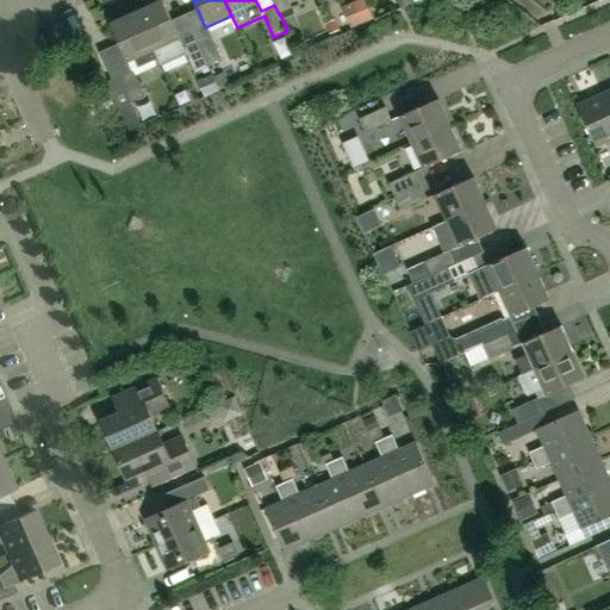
[(291,10),(286,0),(271,0),(274,5),(279,14),(280,14),(291,10)]
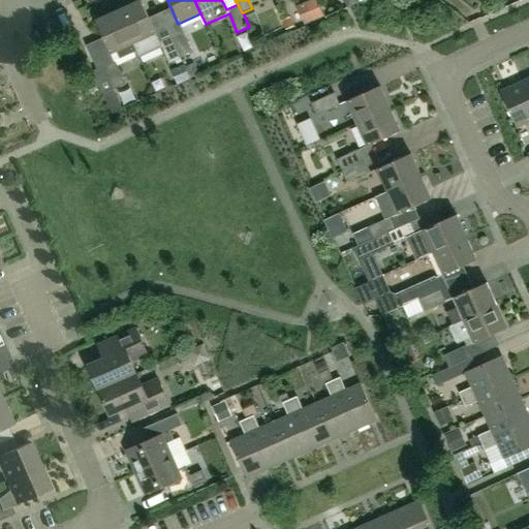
[(133,43),(155,33),(141,1),(118,10),(133,43)]
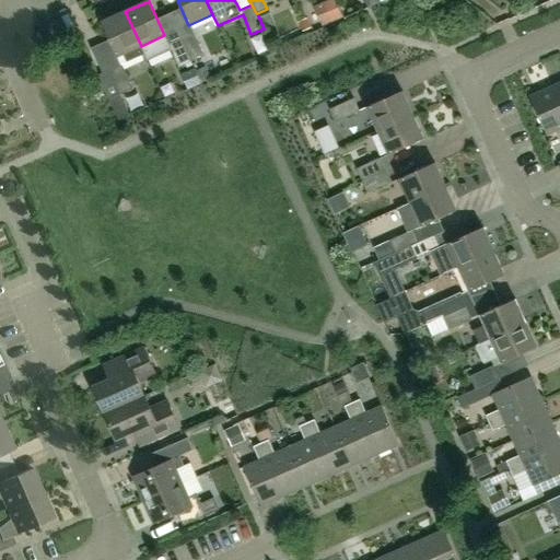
[(336,1),(316,10),(324,27),(343,18),(336,1)]
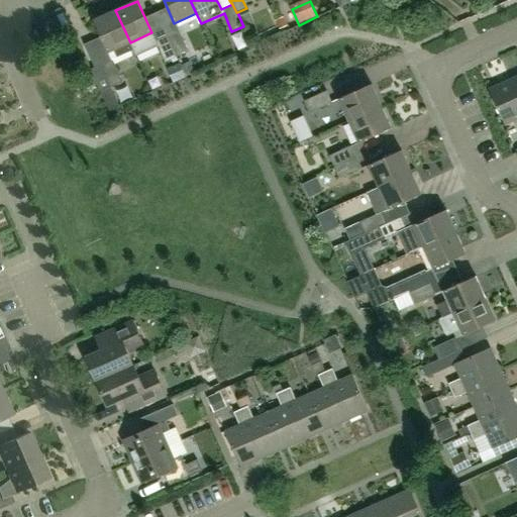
[(130,42),(115,10),(93,20),(108,53),(113,50),(116,59),(134,50),(130,42)]
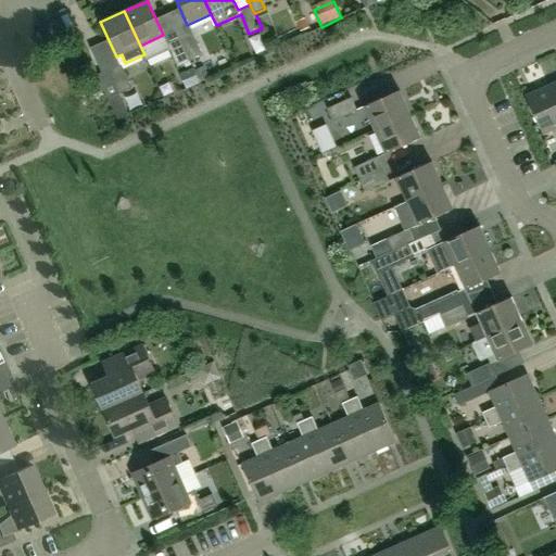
[(301,32),(310,28),(305,19),(297,23),(301,32)]
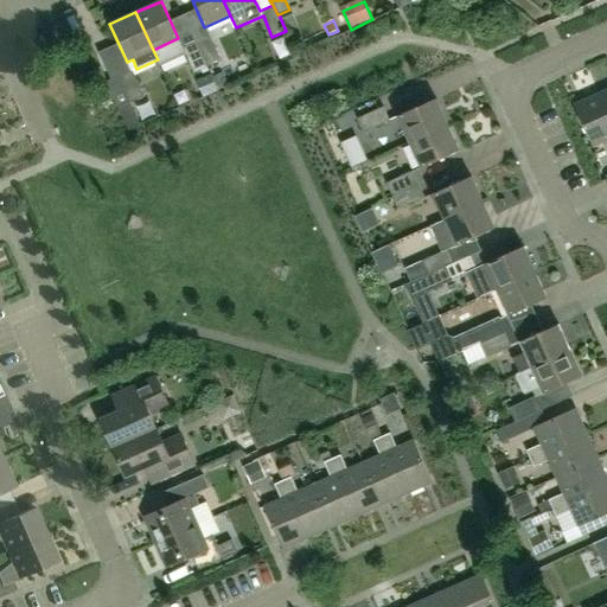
[(204,27),(178,38),(195,74),(221,62),(204,27)]
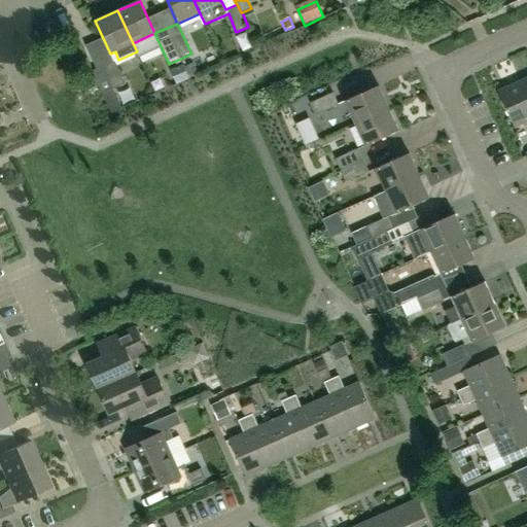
[(124,84),(113,62),(93,71),(111,113),(121,108),(113,89),(124,84)]
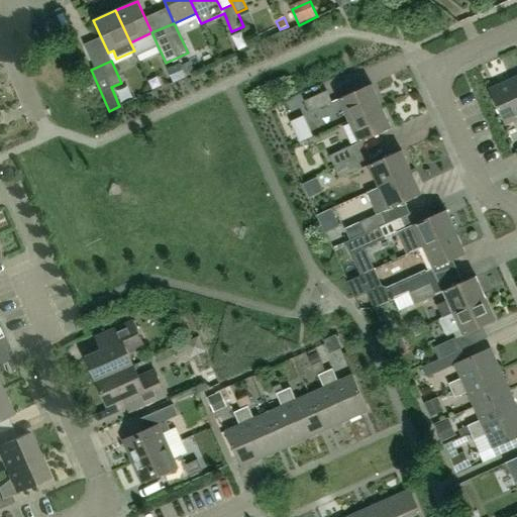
[(180,66),(186,77),(187,77),(194,73),(189,62),(180,66)]
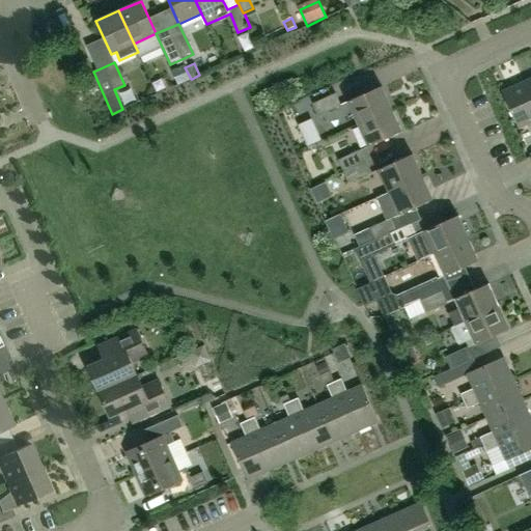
[(178,85),(191,79),(185,67),(184,65),(171,71),(178,85)]
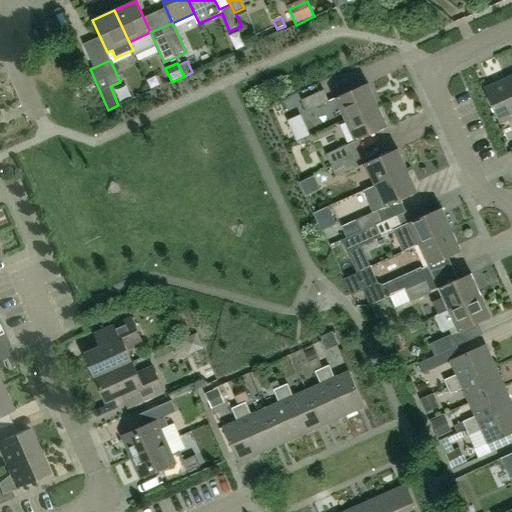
[(511,92),(506,79),(484,88),(499,124),(511,117),(511,92)]
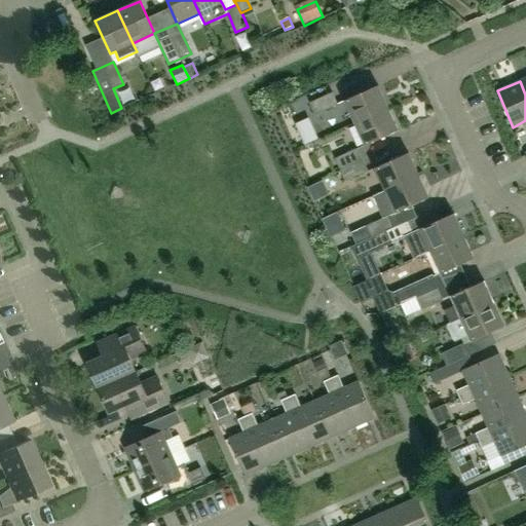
[(354,123),(387,108),(377,86),(344,101),(354,123)]
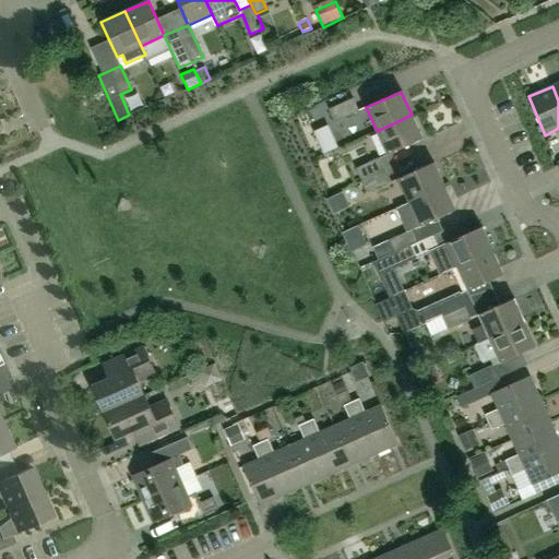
[(335,122),(359,110),(353,98),(329,109),(335,122)]
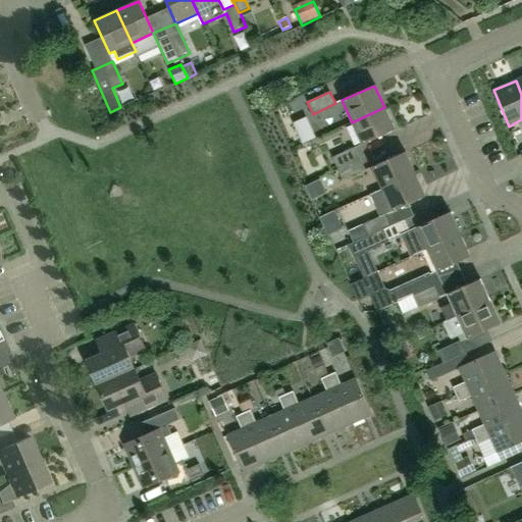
[(384,107),(352,122),(362,145),(395,129),(384,107)]
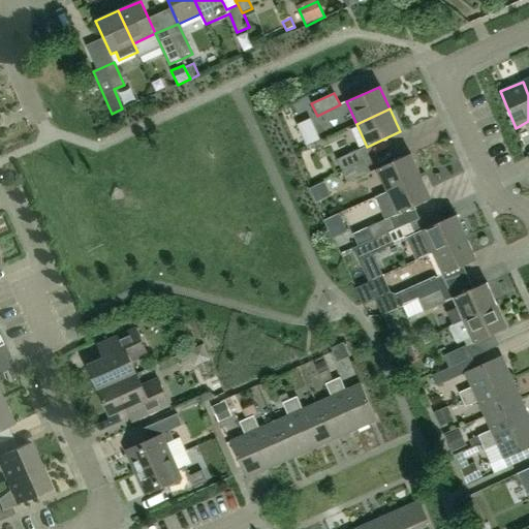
[(342,172),(365,161),(360,149),(336,159),(342,172)]
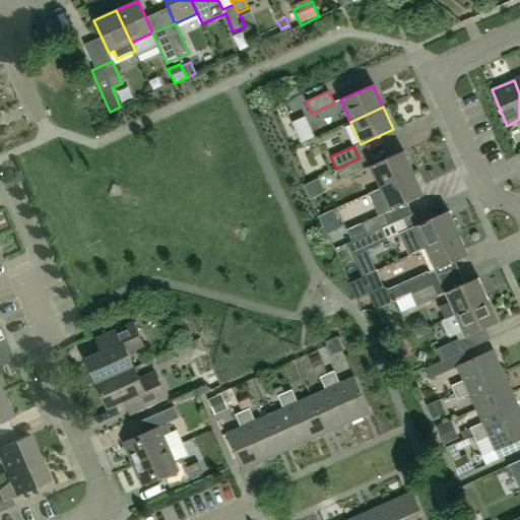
[(381,188),(413,174),(403,151),(371,167),(381,188)]
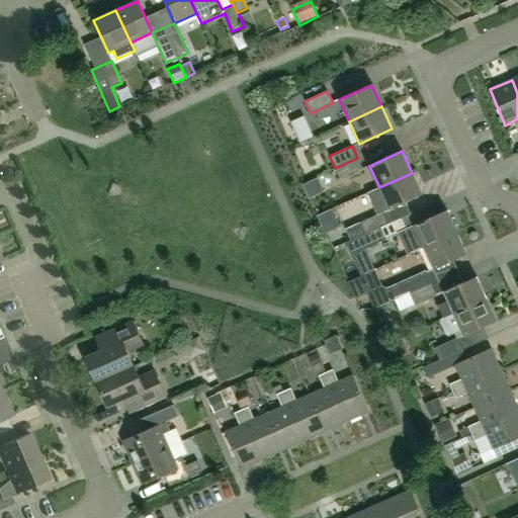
[(363,170),(357,158),(335,168),(340,180),(363,170)]
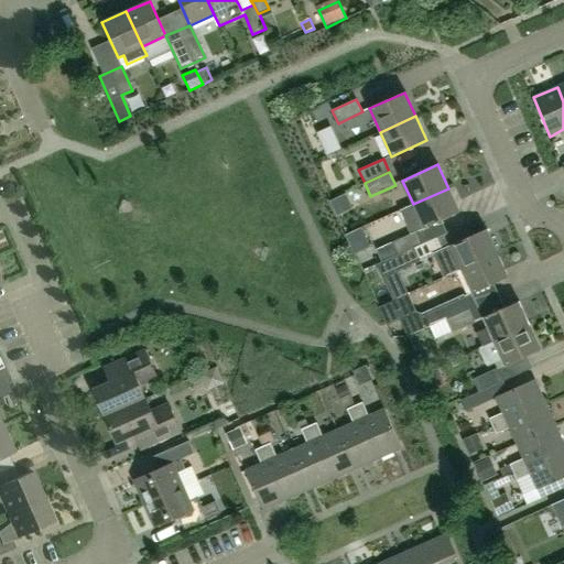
[(448,188),(413,204),(400,209),(410,234),(377,249),(382,262),(446,232),(441,220),(459,213),(448,188)]
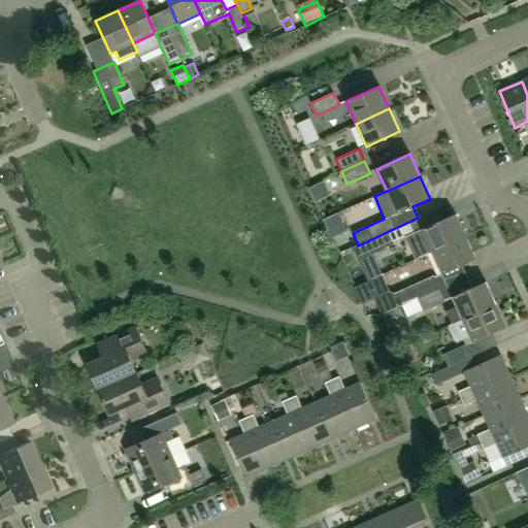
[(418,218),(358,245),(353,248),(358,258),(422,230),(432,252),(465,237),(455,215),(423,229),(418,218)]
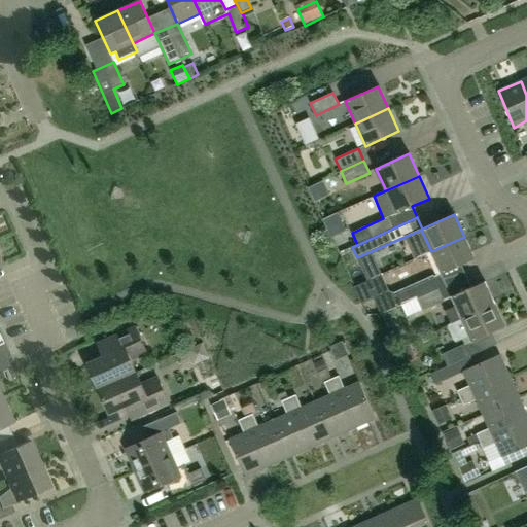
[(475,259),(464,237),(431,251),(442,274),(475,259)]
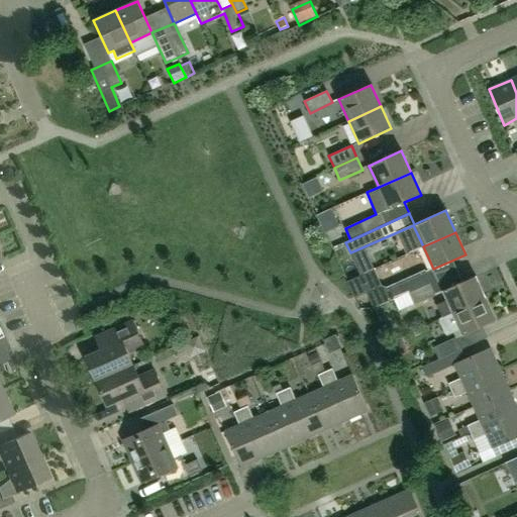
[(408,293),(432,283),(427,272),(371,298),(375,308),(408,293)]
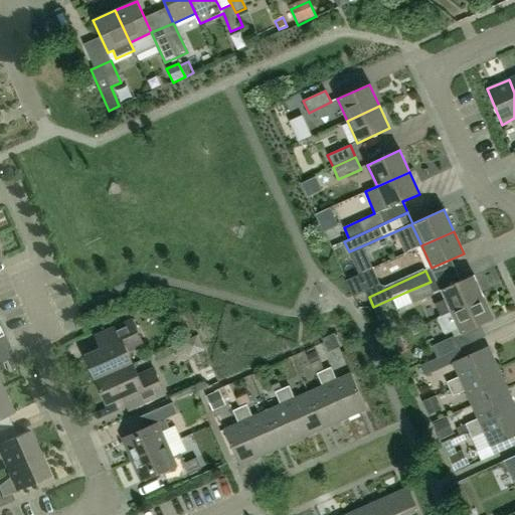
[(441,316),(483,297),(474,276),(442,290),(446,299),(435,304),(441,316)]
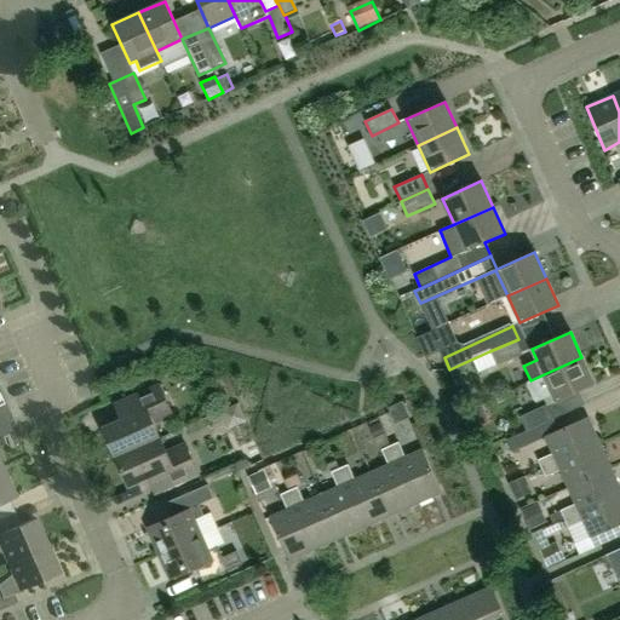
[(524,352),(518,339),(489,351),(497,366),(524,352)]
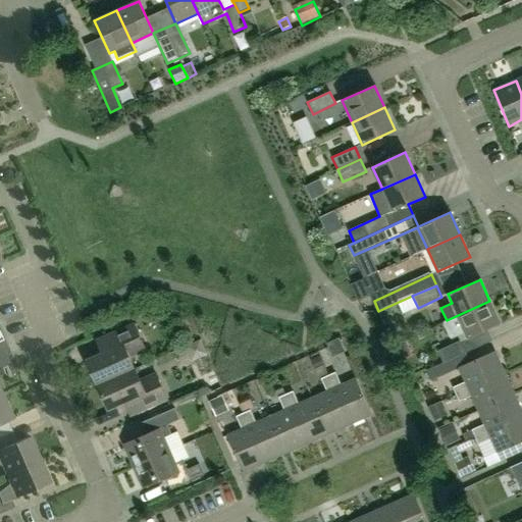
[(489,301),(447,320),(444,322),(451,338),(465,332),(467,338),(500,323),(489,301)]
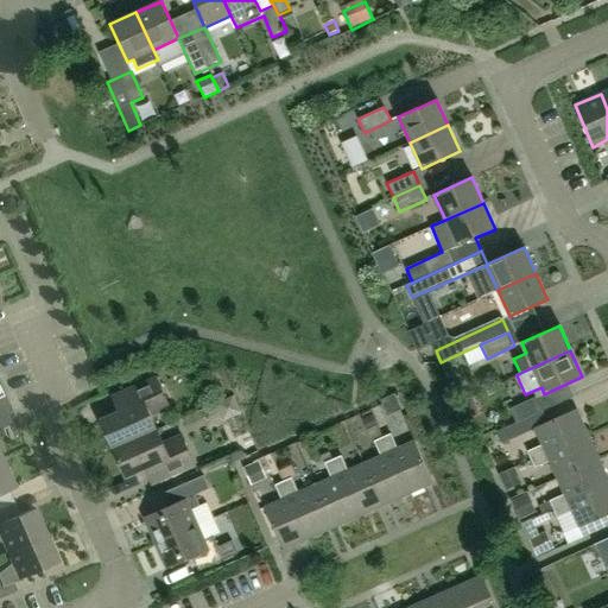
[(113,449),(157,430),(150,416),(169,407),(156,379),(122,393),(128,409),(101,420),(113,449)]
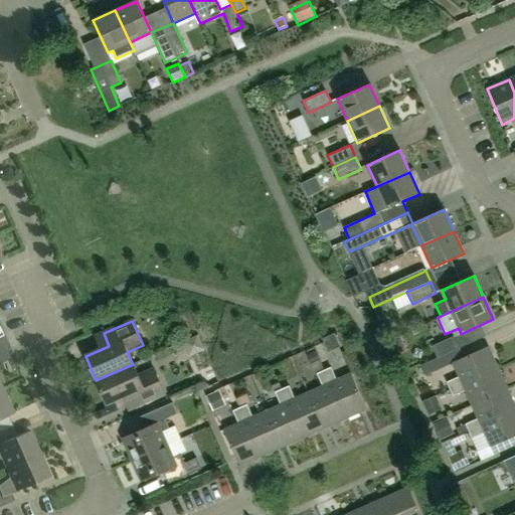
[(323,338),(328,352),(340,347),(334,333),(323,338)]
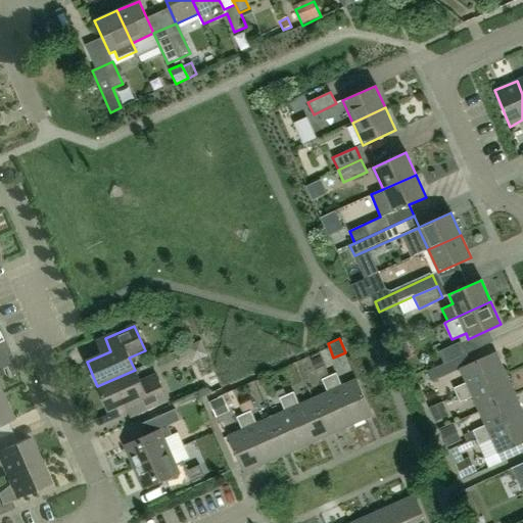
[(444,364),(467,353),(461,342),(439,352),(444,364)]
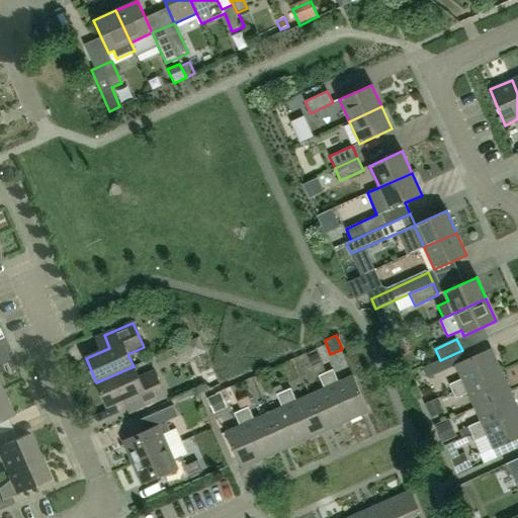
[(452,392),(500,370),(491,348),(454,364),(461,379),(449,384),(452,392)]
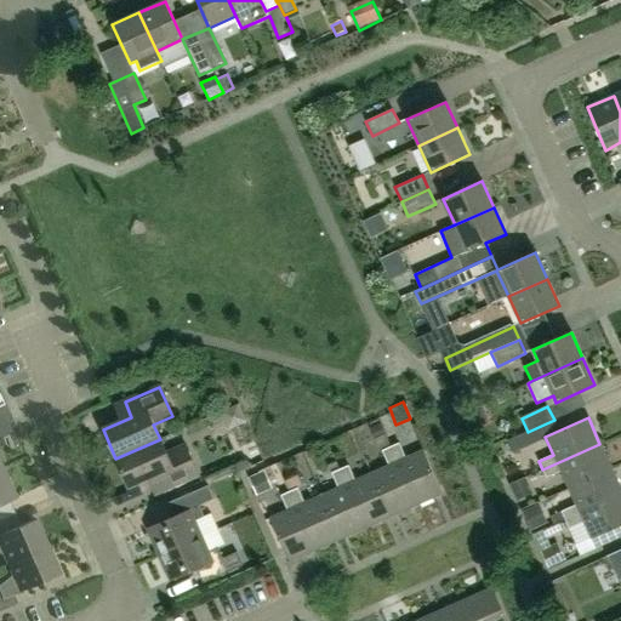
[(386,433),(381,423),(371,427),(376,438),(386,433)]
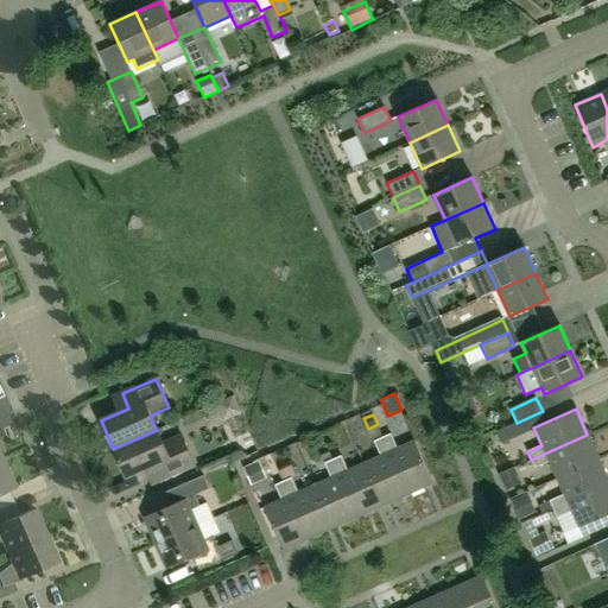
[(502,444),(514,438),(508,425),(496,431),(502,444)]
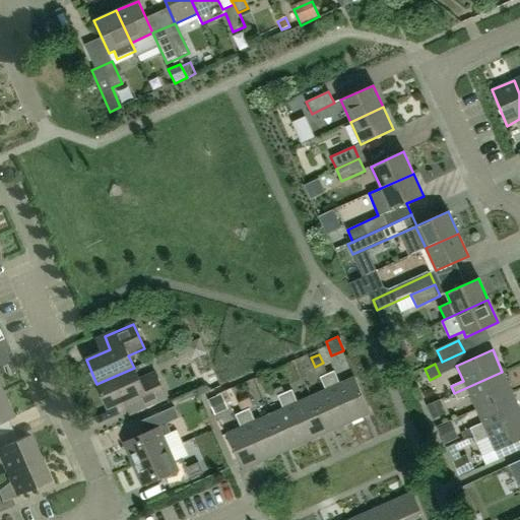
[(134,368),(96,384),(108,408),(131,398),(137,410),(166,398),(154,373),(139,380),(134,368)]
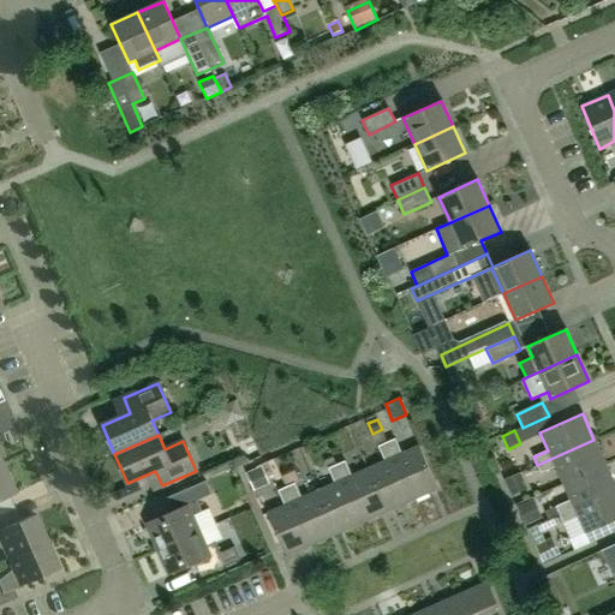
[(386,442),(412,501),(437,489),(419,446),(402,454),(395,439),(386,442)]
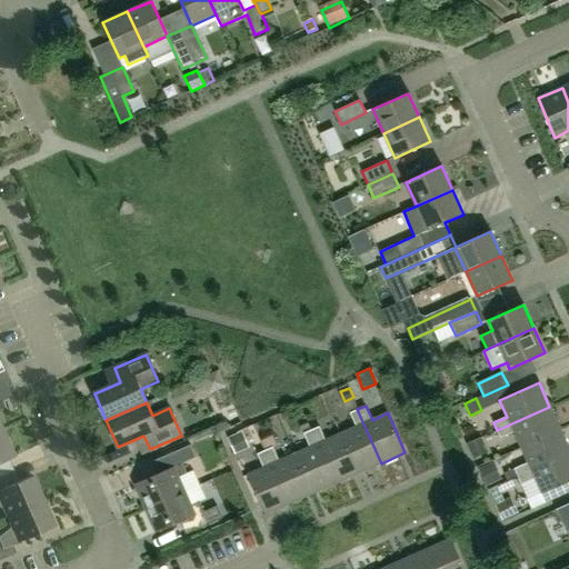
[(560,429),(549,407),(497,430),(500,438),(513,432),(520,447),(560,429)]
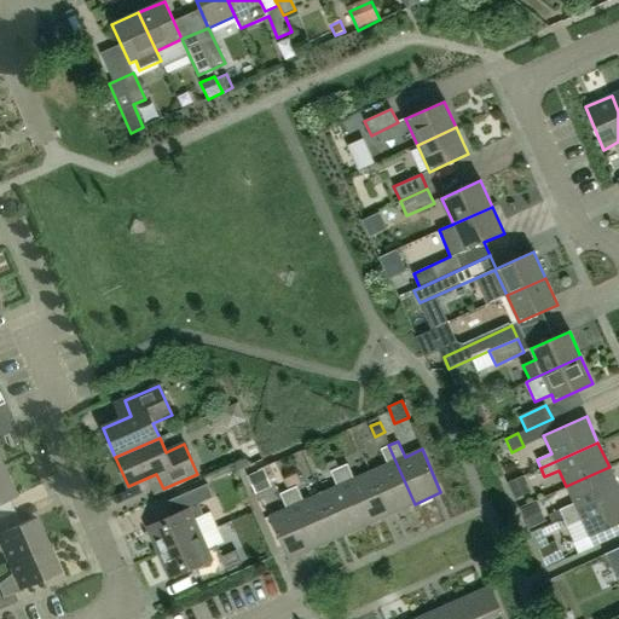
[(388,464),(370,472),(389,515),(415,504),(388,445),(381,449),(388,464)]
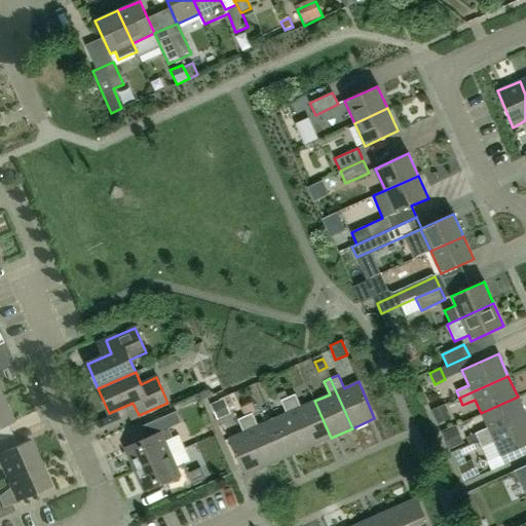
[(331,438),(314,401),(301,407),(295,393),(287,398),(309,447),(331,438)]
